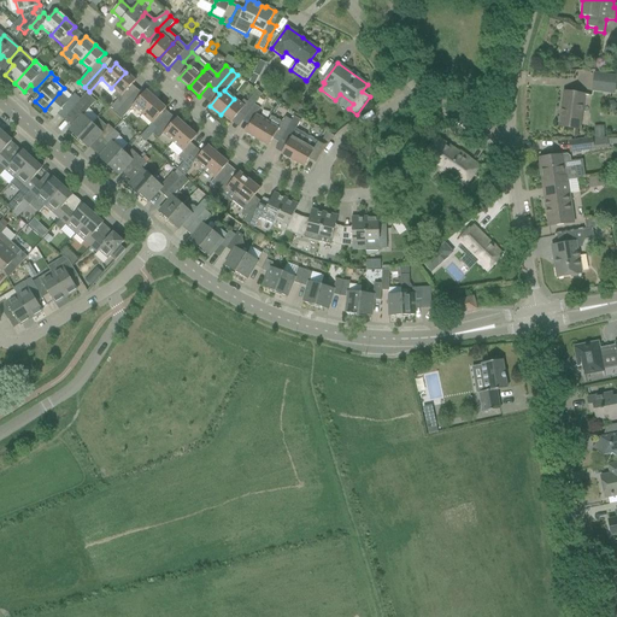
[(135,81),(125,72),(111,88),(116,92),(112,95),(117,100),(109,110),(115,115),(131,97),(125,92),(135,81)]
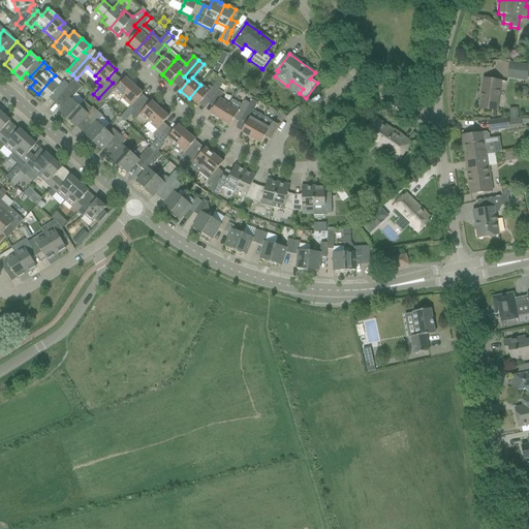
[(528,64),(509,62),(507,79),(528,81),(528,69),(528,64)]
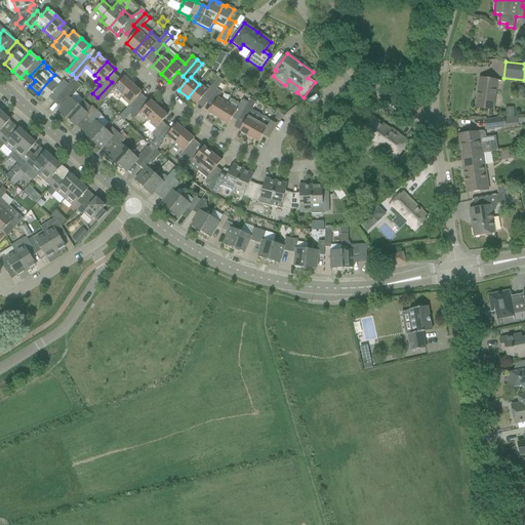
[(112,82),(103,92),(108,96),(113,91),(121,98),(133,85),(124,77),(116,86),(112,82)]
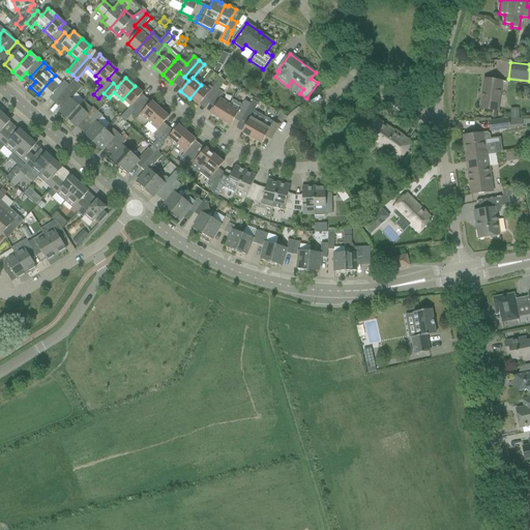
[(210,101),(218,90),(225,81),(222,79),(209,91),(201,85),(189,98),(199,106),(205,97),(210,101)]
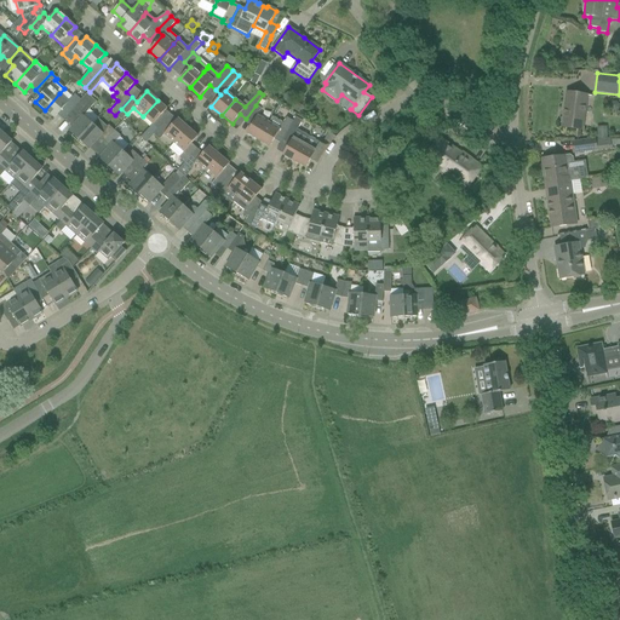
[(67,115),(80,101),(75,95),(68,102),(59,93),(45,110),(55,119),(62,110),(67,115)]
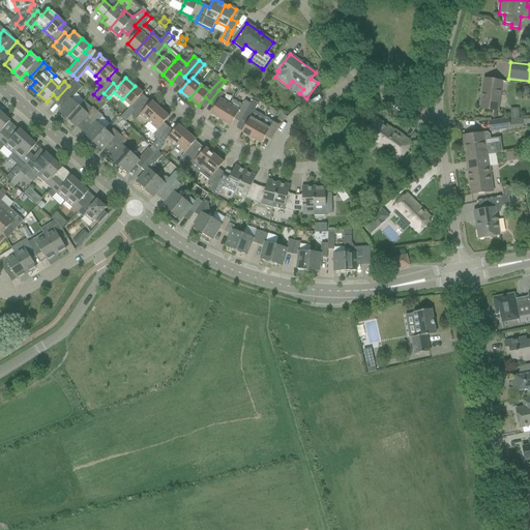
[(67,120),(79,107),(71,99),(82,87),(74,80),(69,86),(68,86),(57,98),(58,99),(60,96),(67,104),(59,113),(67,120)]
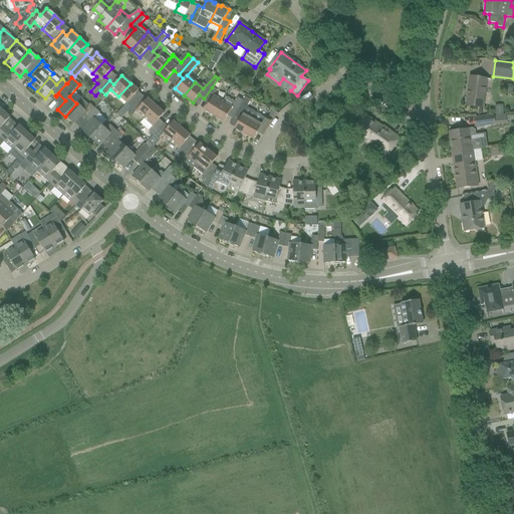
[(486,79),(478,78),(469,77),(467,92),(468,92),(468,97),(467,97),(465,106),(482,108),(486,79)]
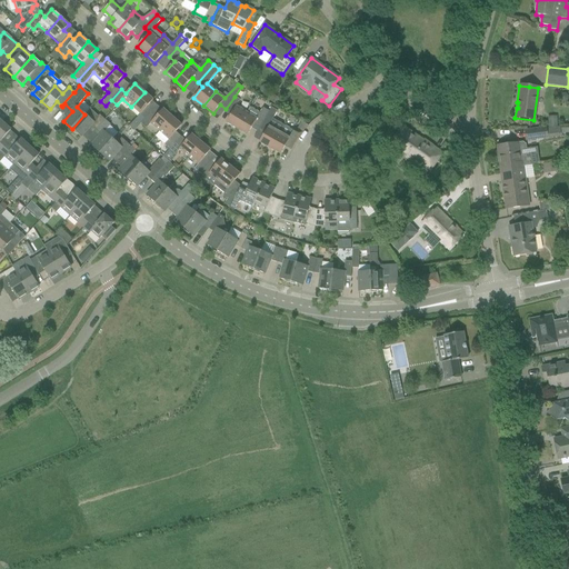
[(153,100),(145,92),(131,107),(140,115),(129,127),(133,131),(140,123),(141,123),(150,113),(146,109),(153,100)]
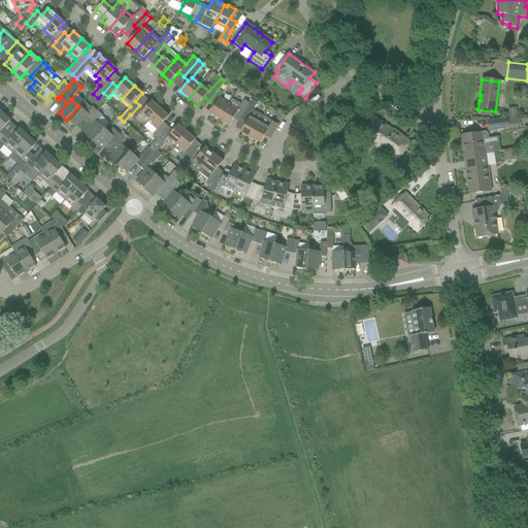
[(256,98),(259,93),(253,89),(250,94),(256,98)]
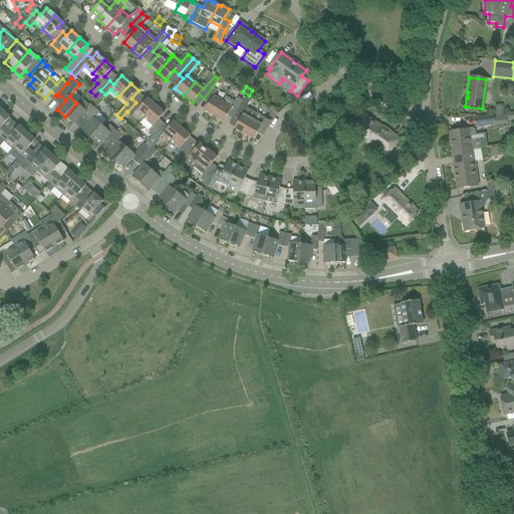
[(223,101),(213,95),(216,90),(212,87),(204,98),(209,102),(204,110),(214,116),(223,101)]
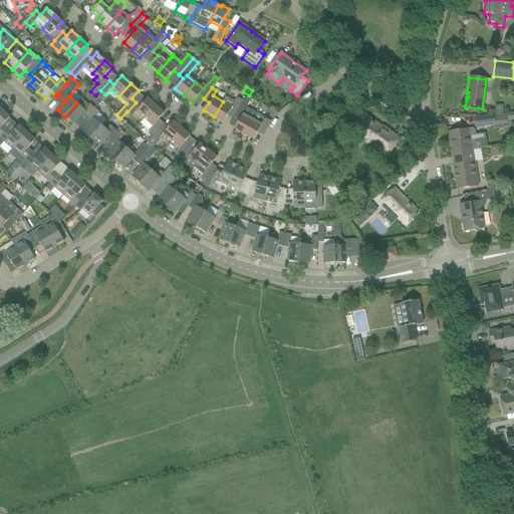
[(229,112),(234,115),(243,100),(238,97),(235,102),(225,96),(223,101),(214,116),(223,122),(229,112)]
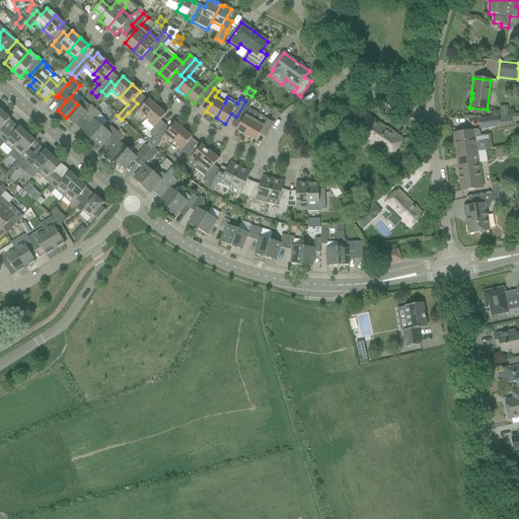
[(246,136),(258,114),(248,108),(252,101),(247,98),(245,101),(236,117),(242,120),(236,130),(246,136)]
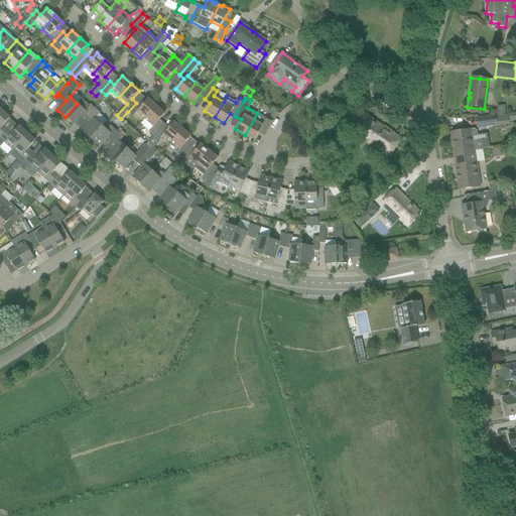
[(141,107),(136,103),(128,112),(132,116),(136,112),(144,120),(156,107),(148,99),(141,107)]
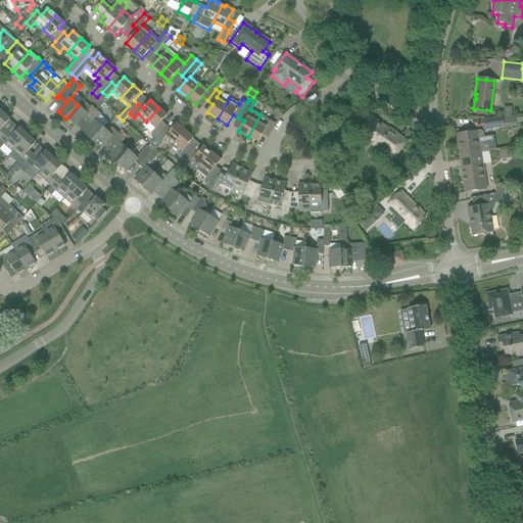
[(88,120),(96,110),(92,105),(86,112),(79,105),(78,105),(66,119),(75,126),(83,115),(88,120)]
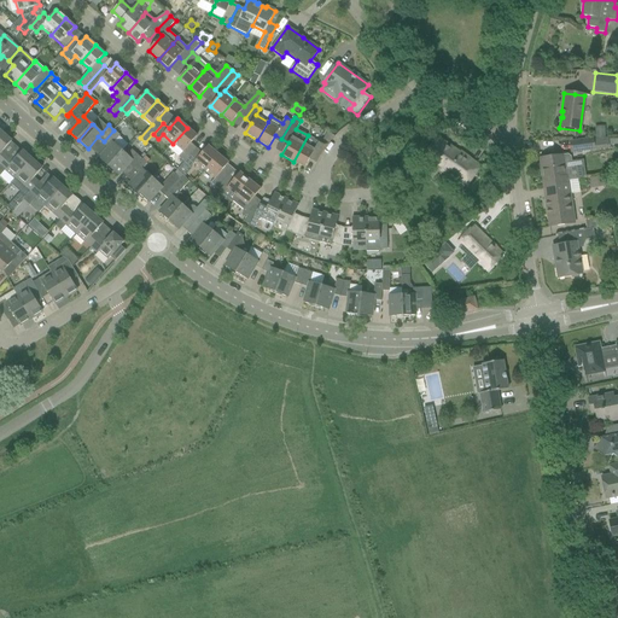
[(605,139),(605,127),(595,127),(595,139),(605,139)]
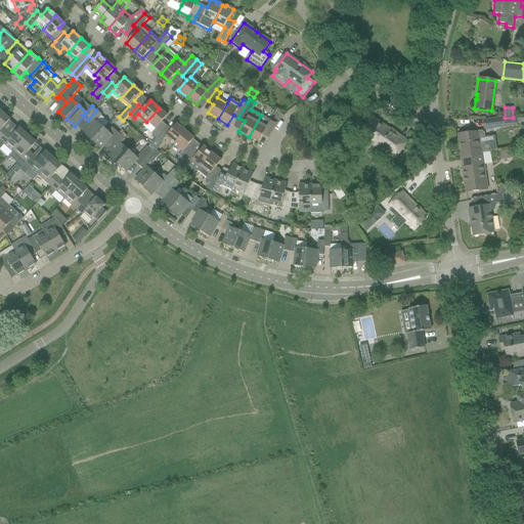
[(167,116),(159,108),(146,122),(156,129),(151,133),(156,138),(165,128),(160,124),(167,116)]
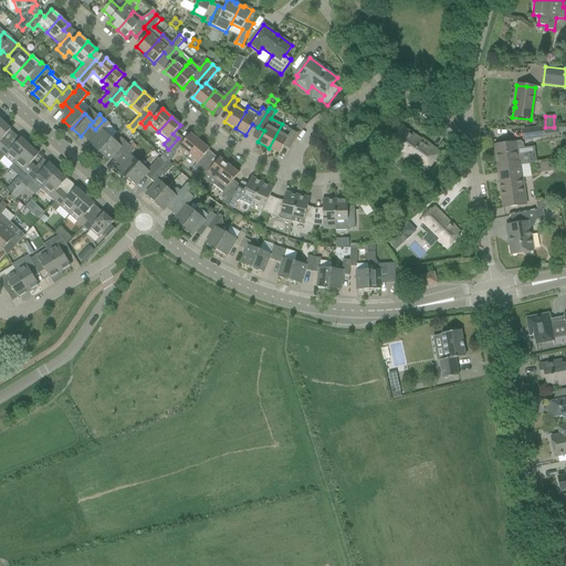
[(100,153),(112,138),(104,130),(109,124),(104,119),(95,129),(100,134),(91,145),(100,153)]
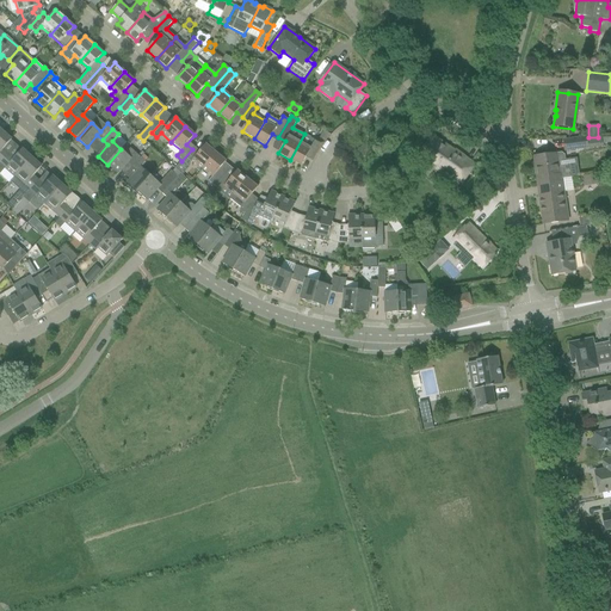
[(11,140),(8,139),(1,131),(0,133),(0,162),(8,154),(4,149),(11,140)]
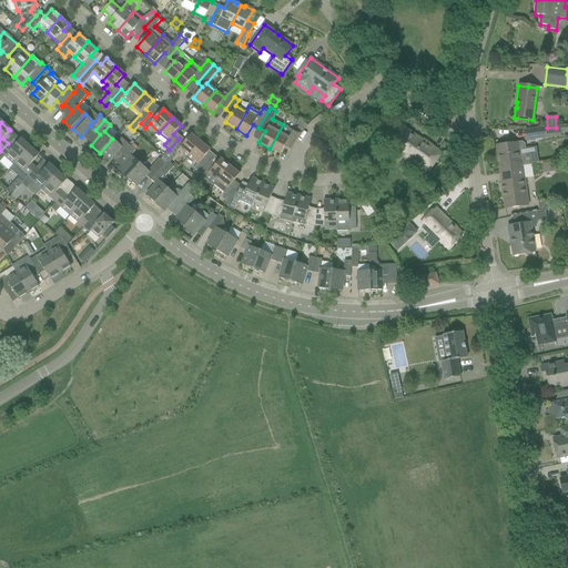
[(283,124),(270,149),(280,154),(284,146),(290,150),(290,151),(295,141),(301,133),(294,129),(293,131),(283,124)]
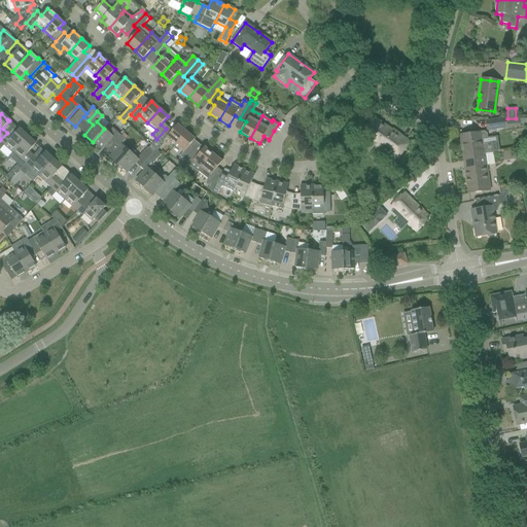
[(359,135),(369,141),(370,139),(377,143),(375,146),(394,160),(408,141),(392,131),(391,131),(373,117),(359,135)]
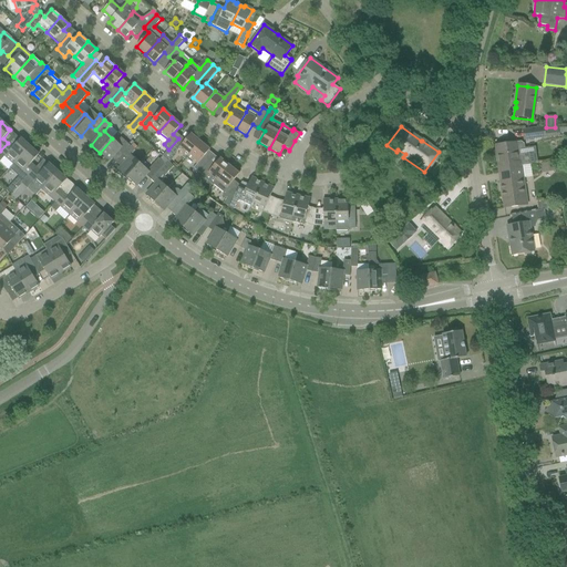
[(523,131),(524,141),(545,137),(544,136),(544,130),(543,127),(523,131)]
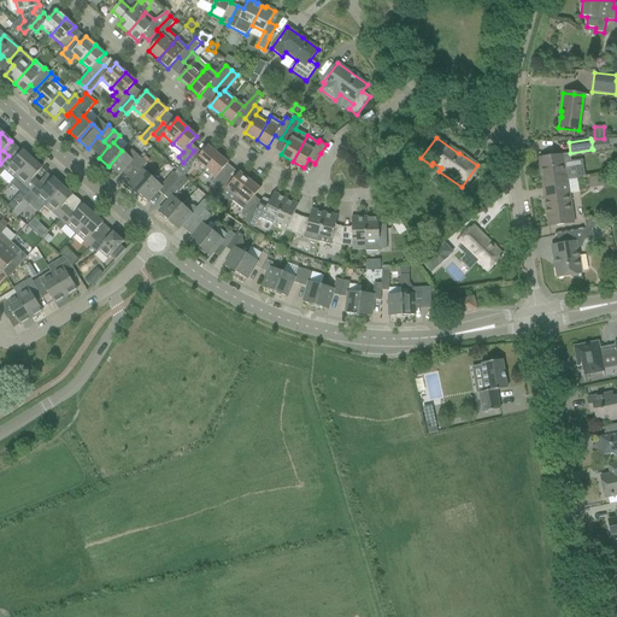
[(205,170),(218,154),(207,146),(200,156),(194,151),(183,163),(191,168),(194,163),(205,170)]
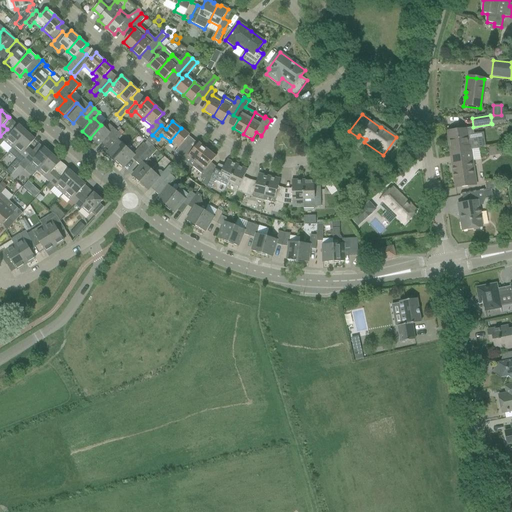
[(98,146),(106,136),(111,140),(118,132),(109,124),(105,129),(101,125),(90,138),(98,146)]
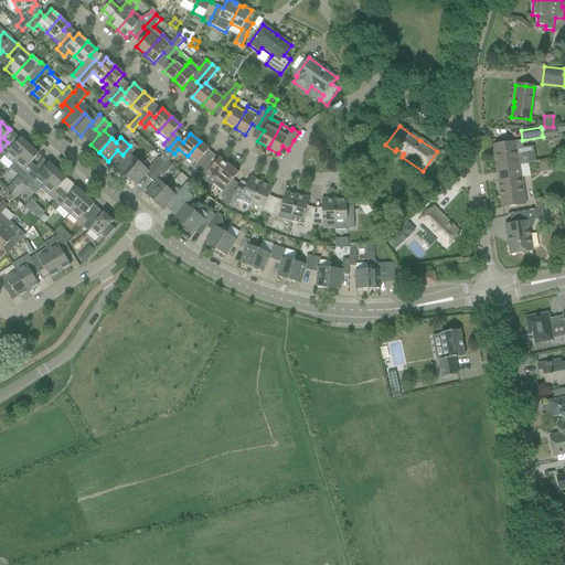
[(29,147),(22,140),(20,138),(12,147),(8,142),(0,150),(0,160),(4,156),(13,164),(29,147)]
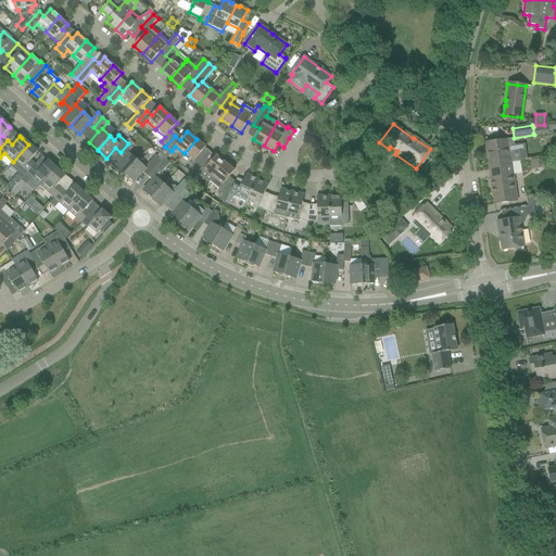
[(198,156),(205,147),(197,139),(185,153),(192,161),(189,165),(196,171),(203,161),(198,156)]
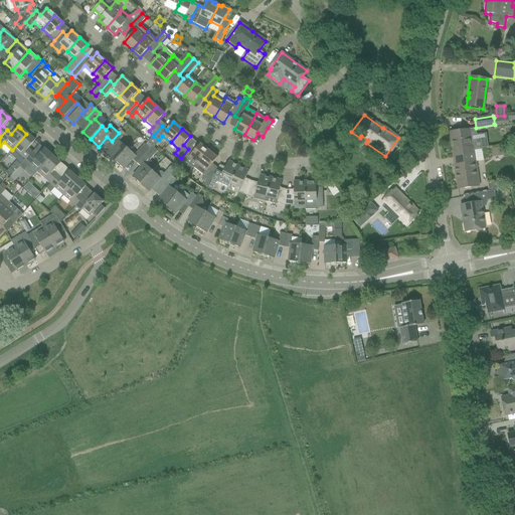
[(476,131),(473,130),(450,133),(453,151),(463,150),(464,152),(473,151),(481,150),(479,136),(476,136),(476,131)]
